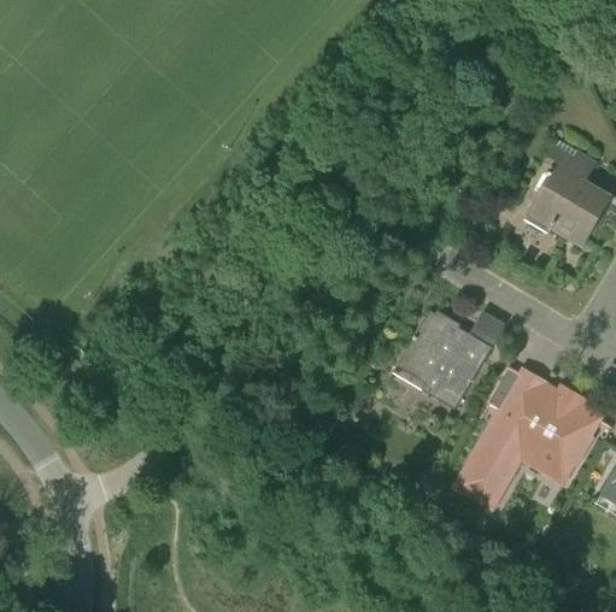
[(544,162),(555,168),(527,215),(551,229),(552,227),(579,243),(608,196),(581,181),(593,159),(558,139),(544,162)]
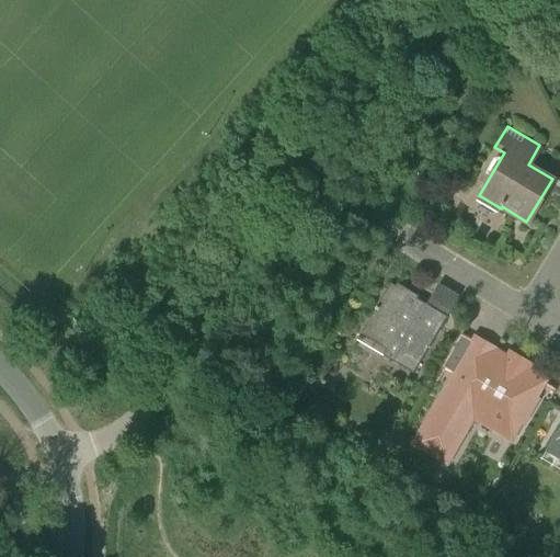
[(448,309),(458,288),(436,279),(426,299),(448,309)]
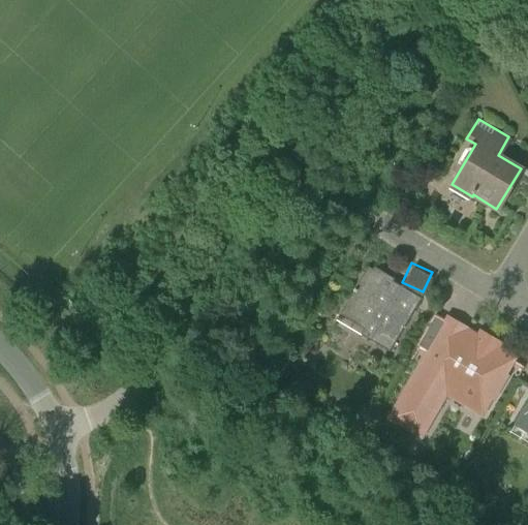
[(389,349),(421,297),(368,265),(343,306),(368,320),(361,332),(389,349)]
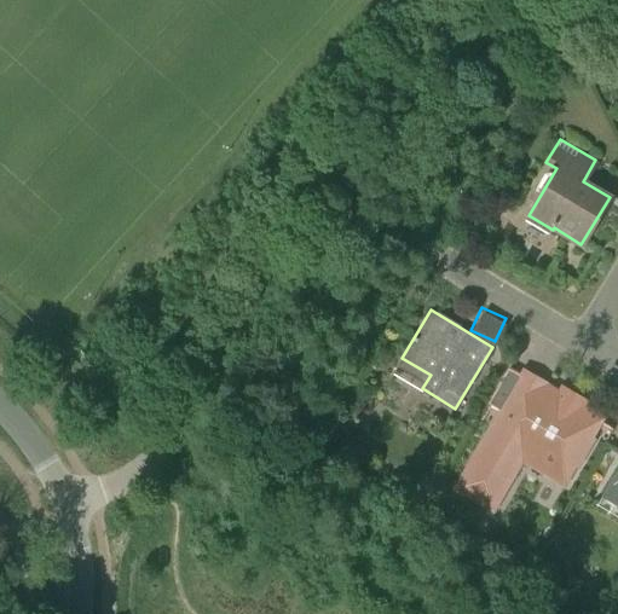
[(554,398),(539,389),(544,381),(523,369),(520,372),(508,365),(486,400),(500,409),(455,485),(492,508),(521,457),(564,481),(576,461),(577,462),(593,436),(590,435),(602,415),(582,403),(584,399),(561,386),(554,398)]
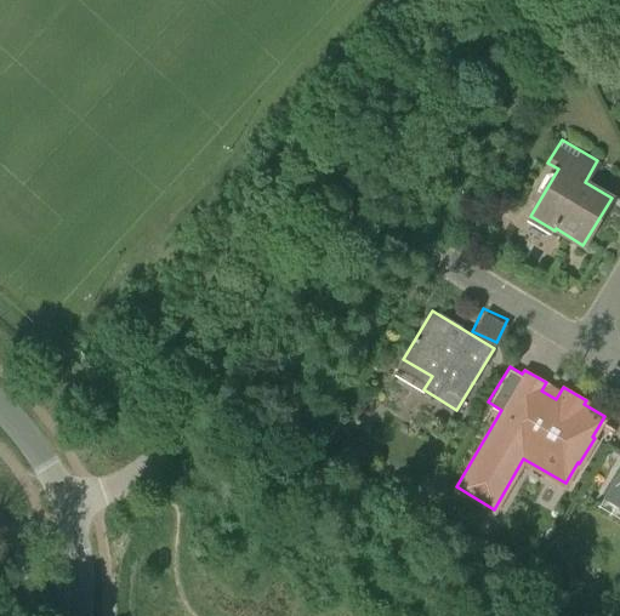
[(619,466),(602,495),(619,506),(619,466)]
